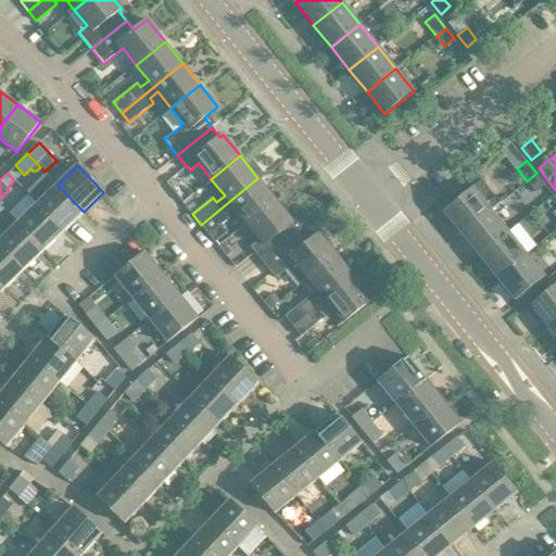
[(545,185),(536,173),(527,181),(535,192),(545,185)]
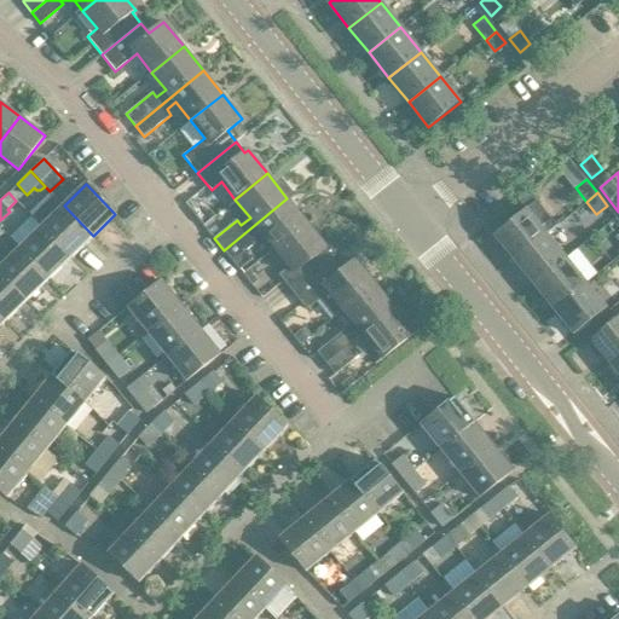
[(287,198),(224,250),(232,261),(239,270),(253,259),(246,250),(255,243),(252,237),(260,231),(275,248),(306,223),(287,198)]
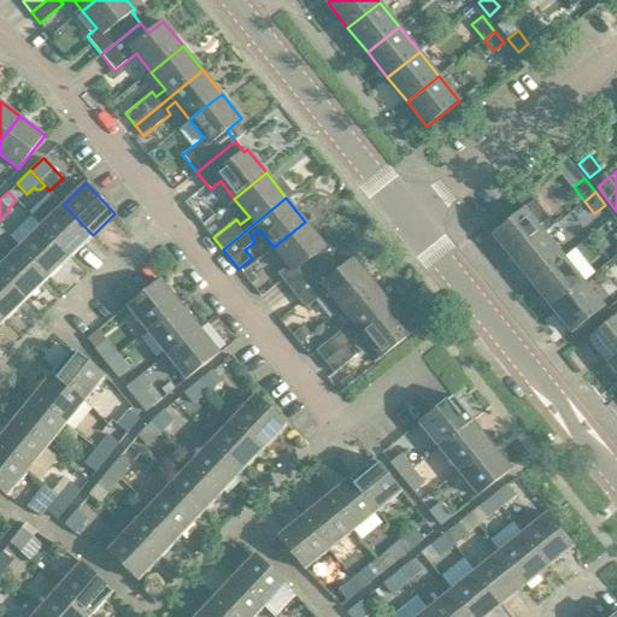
[(534,200),(524,207),(492,234),(512,259),(545,233),(544,233),(554,224),(534,200)]
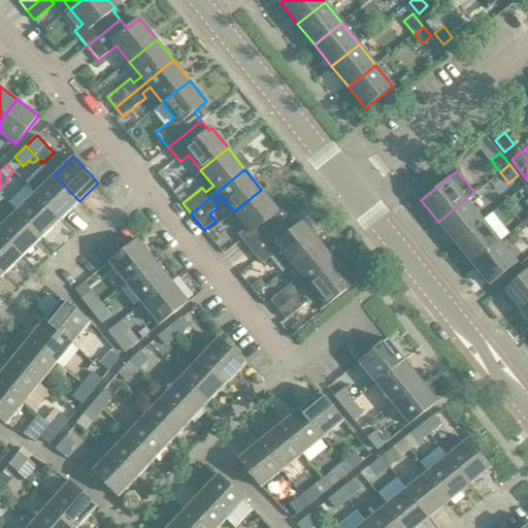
[(55,175),(35,194),(60,220),(79,201),(55,175)]
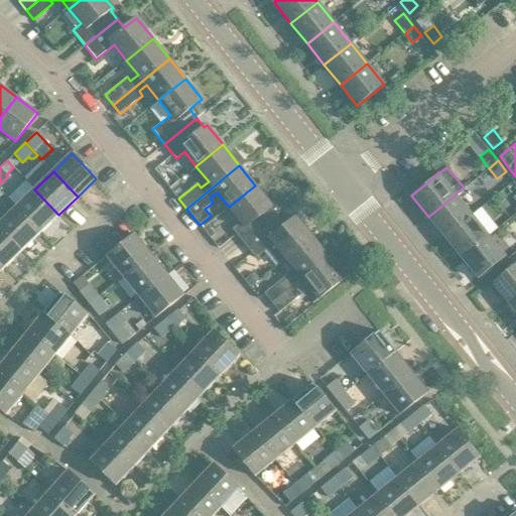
[(255,185),(229,207),(241,222),(233,229),(244,243),(276,217),(270,208),(272,206),(255,185)]
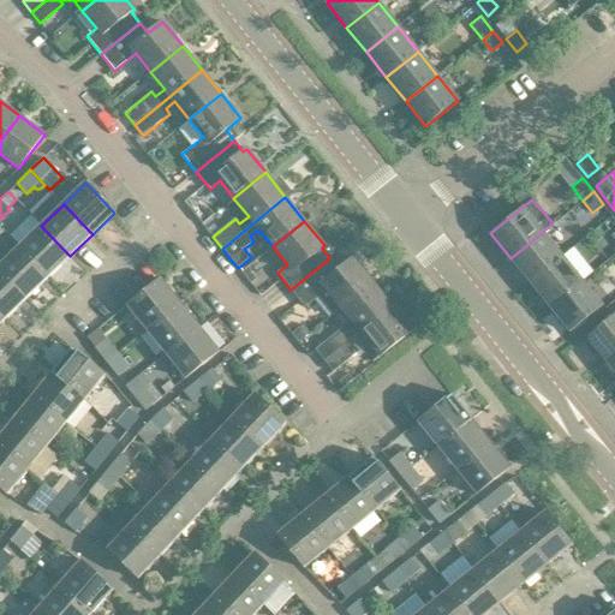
[(70,256),(41,226),(19,246),(48,276),(70,256)]
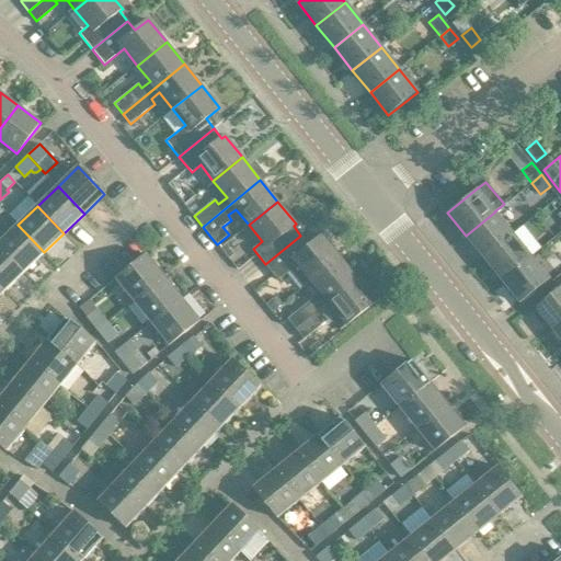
[(513,235),(495,212),(466,236),(483,258),(513,235)]
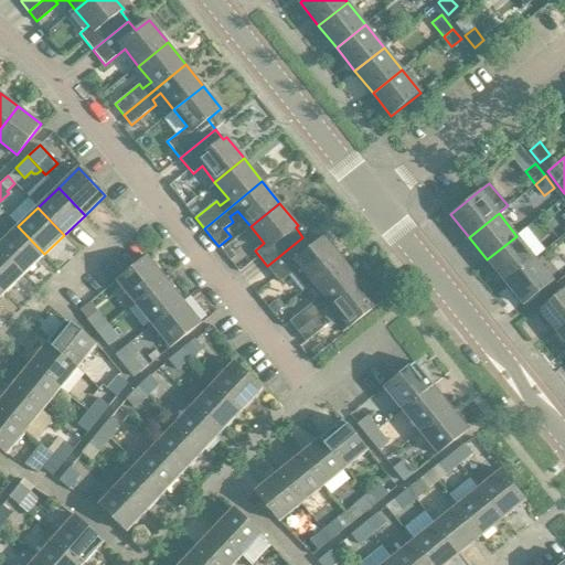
[(44,254),(18,226),(0,243),(0,248),(24,274),(44,254)]
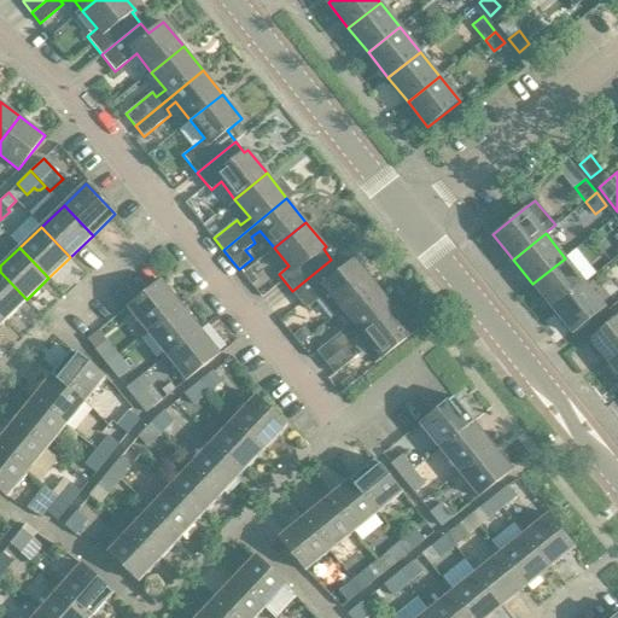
[(584,283),(565,258),(532,284),(553,308),(584,283)]
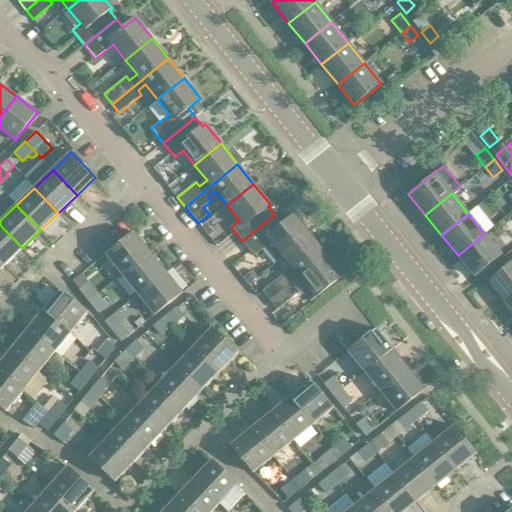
[(274,215),(242,241),(254,255),(271,241),(283,256),(309,234),(294,215),(282,224),(274,215)]
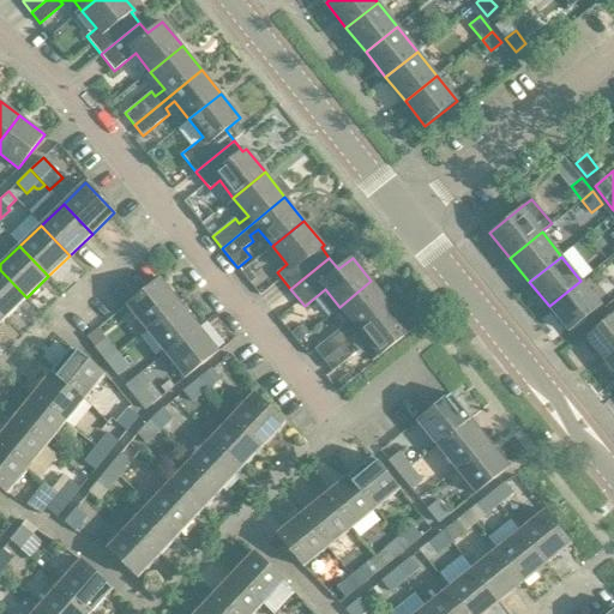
[(26,298),(0,270),(0,314),(4,319),(26,298)]
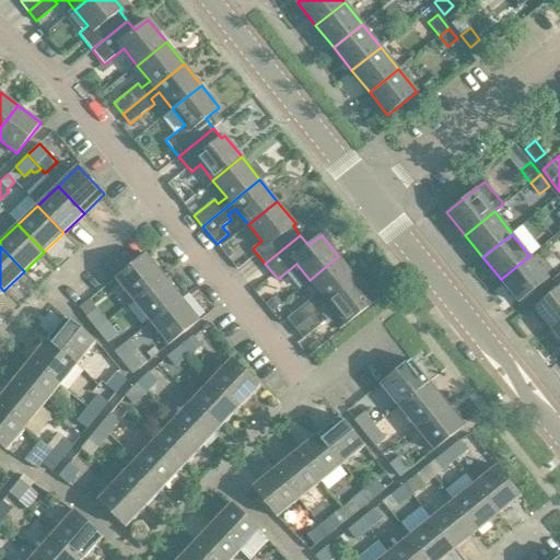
[(146,254),(116,278),(133,301),(164,277),(146,254)]
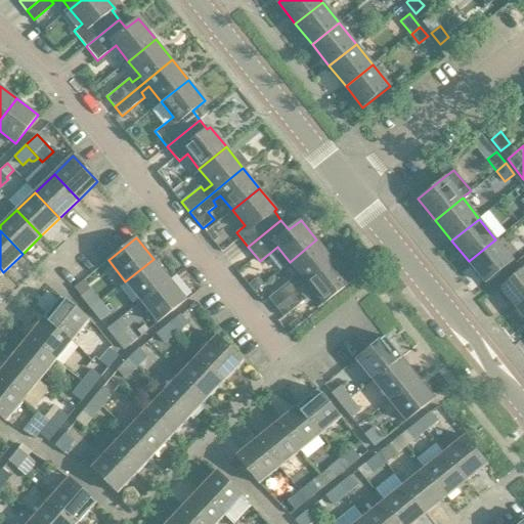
[(316,239),(290,262),(302,277),(295,284),(292,279),(268,298),(276,307),(334,261),(316,239)]
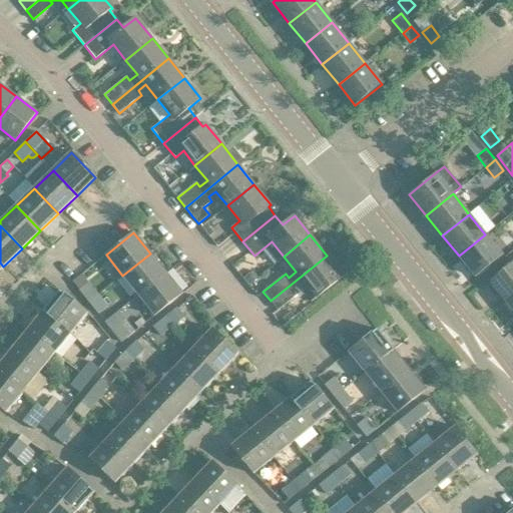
[(502,255),(485,234),(459,255),(476,277),(502,255)]
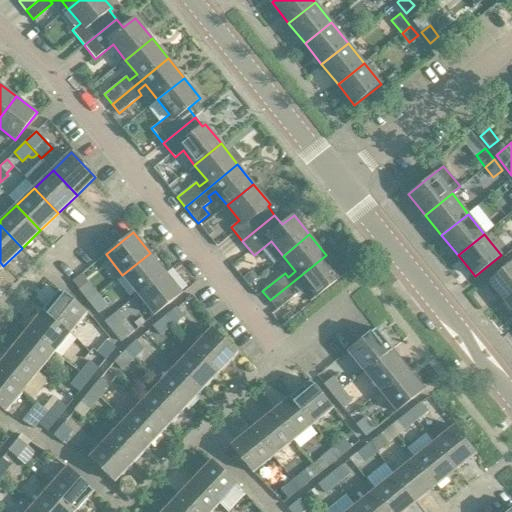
[(150,253),(122,275),(138,294),(165,272),(150,253)]
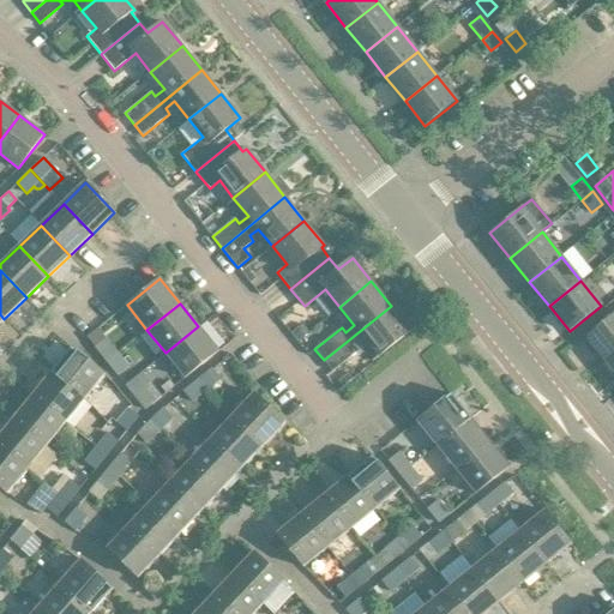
[(410,330),(391,306),(324,360),(332,371),(359,350),(355,344),(365,337),(379,356),(410,330)]
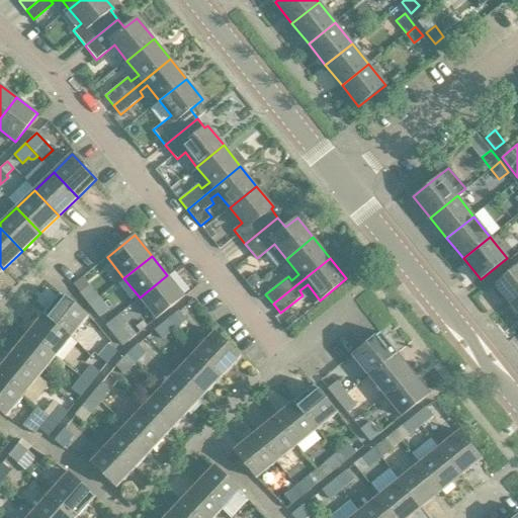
[(511,305),(517,298),(517,264),(494,283),(511,305)]
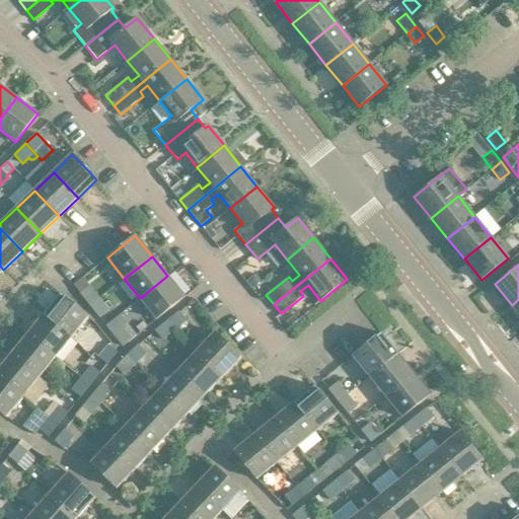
[(167,276),(140,298),(156,319),(184,297),(167,276)]
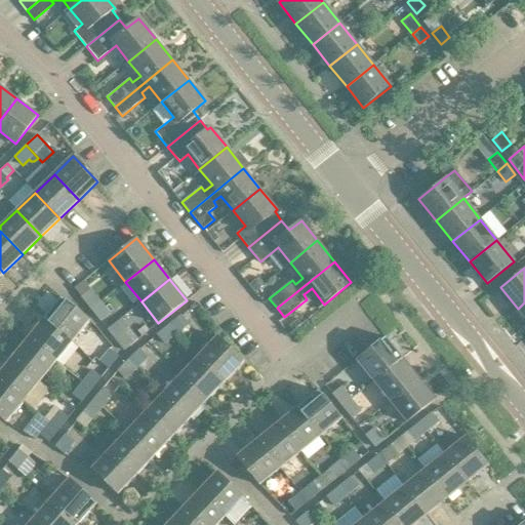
[(84,280),(83,281),(74,288),(81,296),(91,309),(101,301),(84,280)]
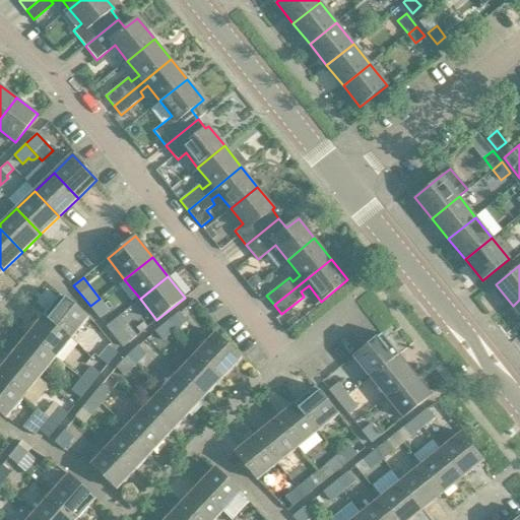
[(45,315),(72,337),(88,317),(61,295),(45,315)]
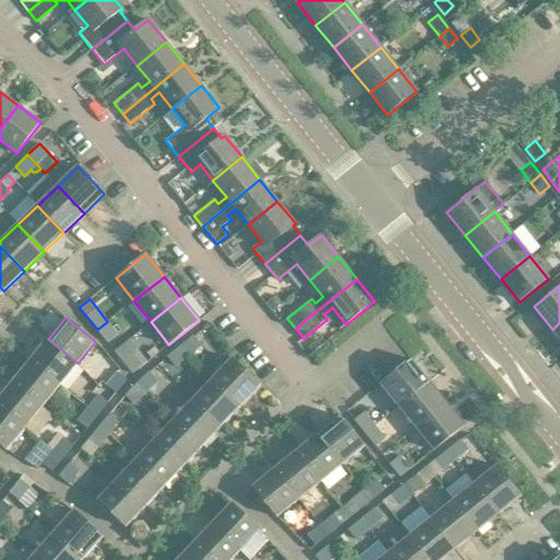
[(117,335),(107,322),(97,329),(107,342),(117,335)]
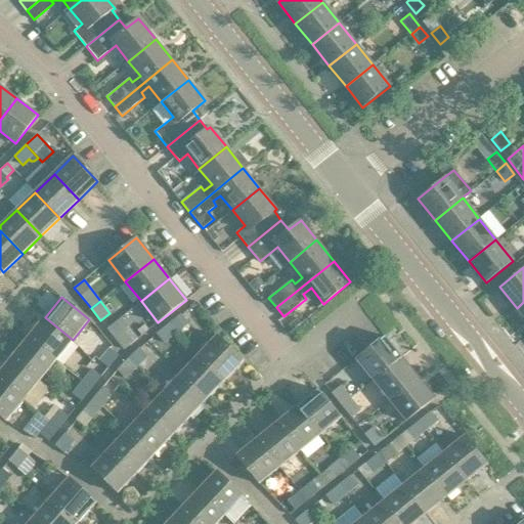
[(180,313),(167,324),(177,334),(188,323),(180,313)]
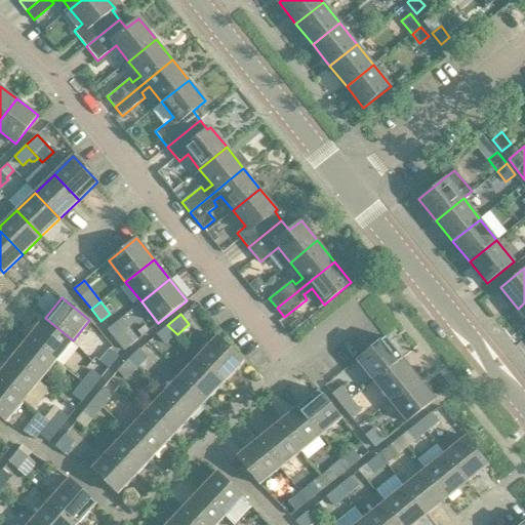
[(45,318),(28,338),(56,361),(73,340),(45,318)]
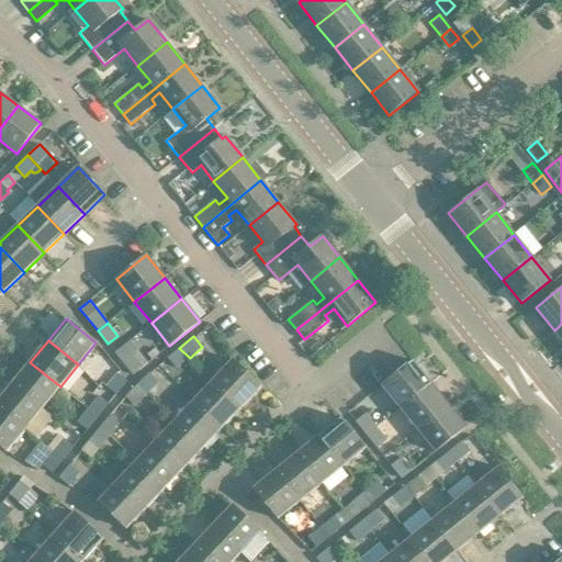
[(133,375),(147,362),(130,340),(114,352),(133,375)]
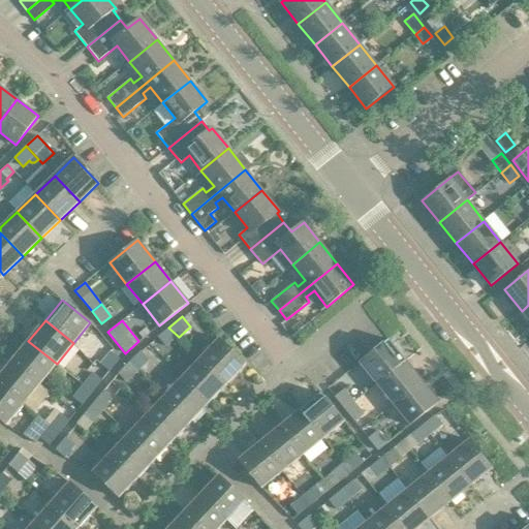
[(179,337),(168,328),(157,337),(165,347),(179,337)]
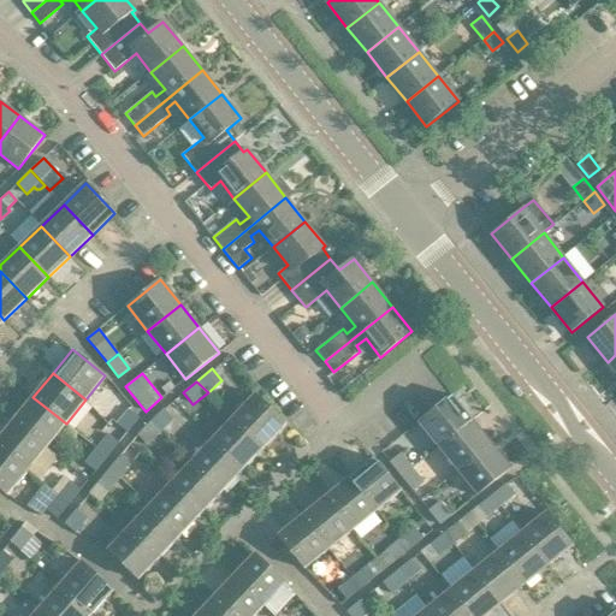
[(265,446),(286,424),(255,395),(234,416),(265,446)]
